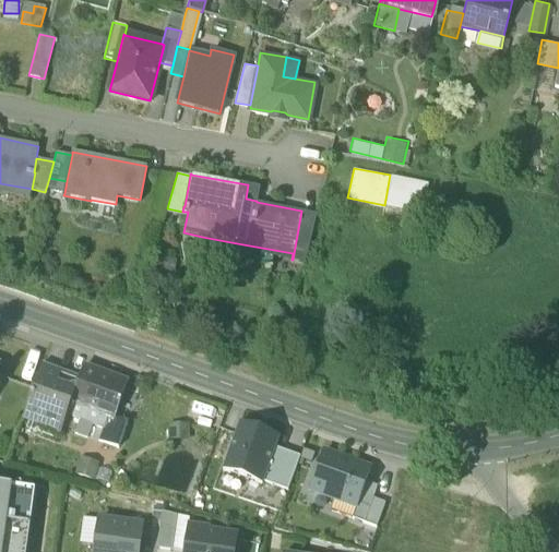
[(426,182),(390,175),(387,193),(414,199),(423,200),(426,182)]
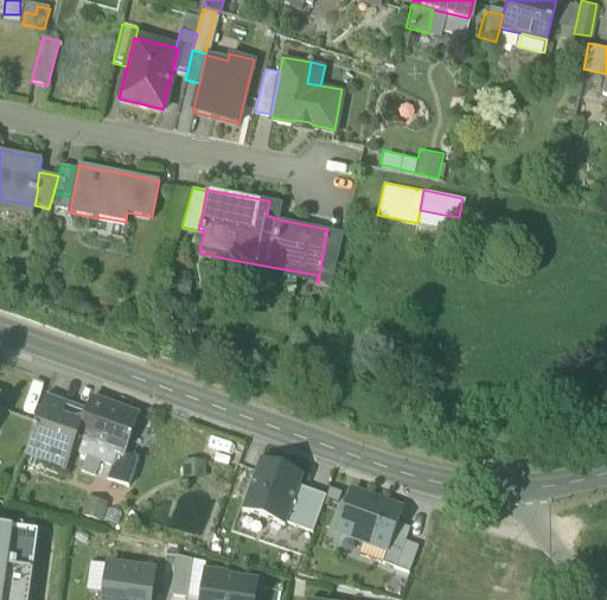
[(53,193),(50,205),(70,210),(72,197),(53,193)]
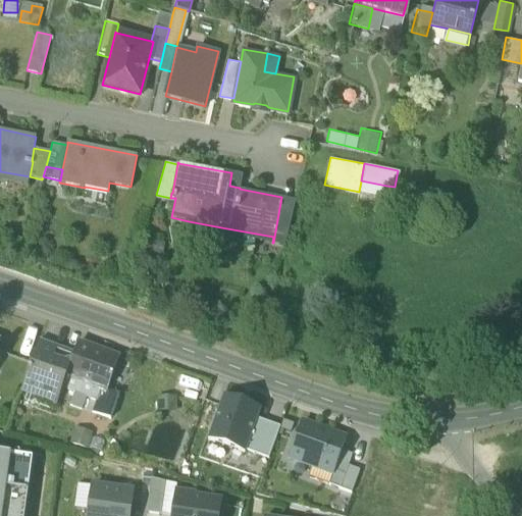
[(0,179),(28,186),(30,176),(0,171),(0,179)]
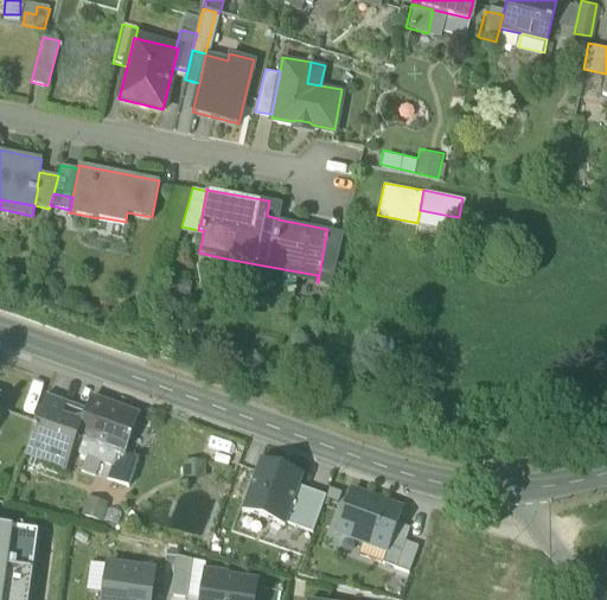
[(420,210),(417,223),(447,229),(449,216),(420,210)]
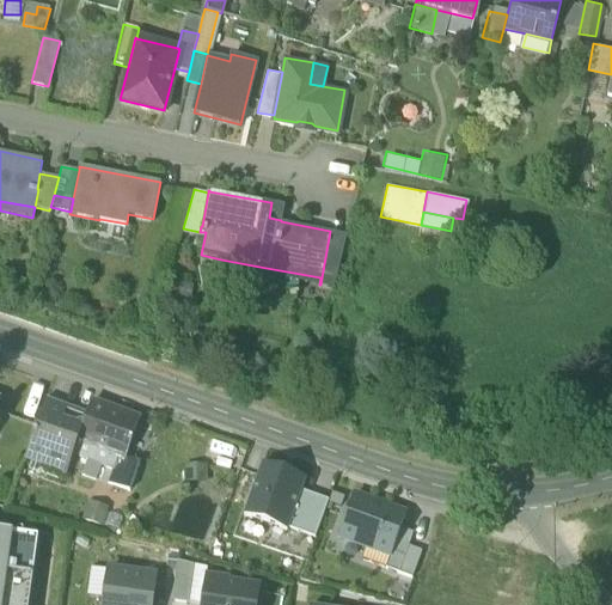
[(320,285),(334,288),(346,234),(330,231),(320,285)]
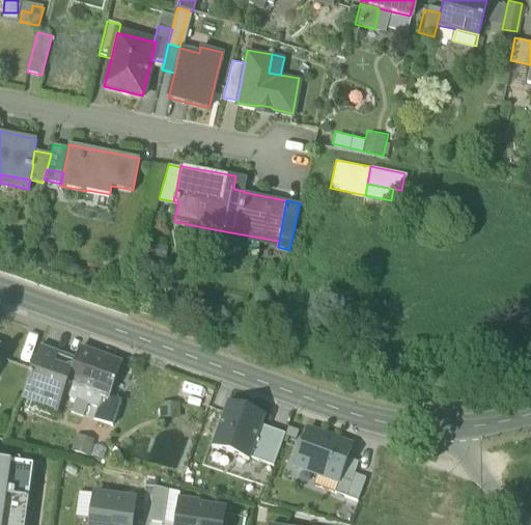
[(224,237),(225,231),(192,225),(191,230),(224,237)]
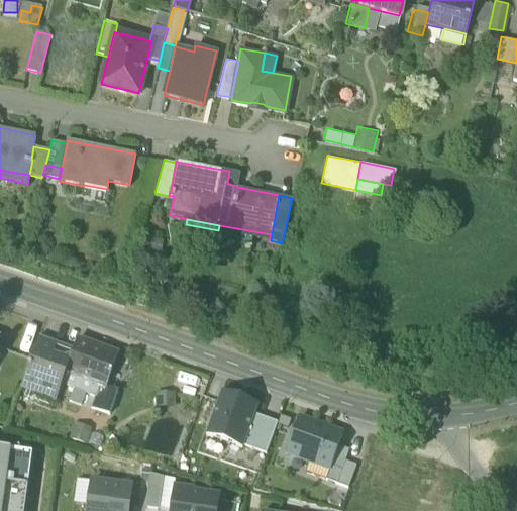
[(218,231),(270,240),(271,234),(219,225),(218,230),(218,231)]
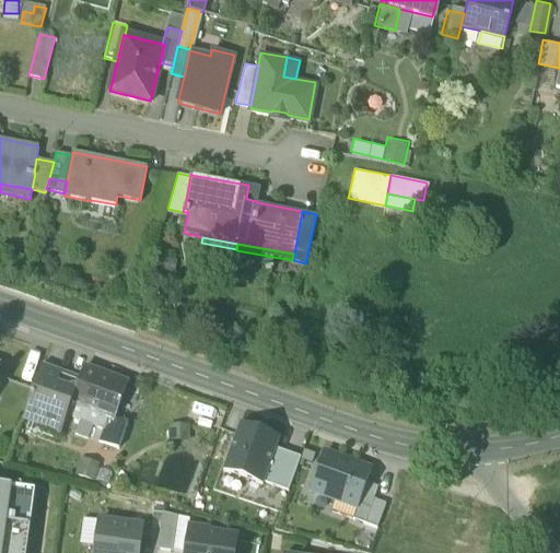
[(61,431),(68,414),(67,413),(79,379),(41,366),(23,416),(30,419),(58,430),(61,431)]
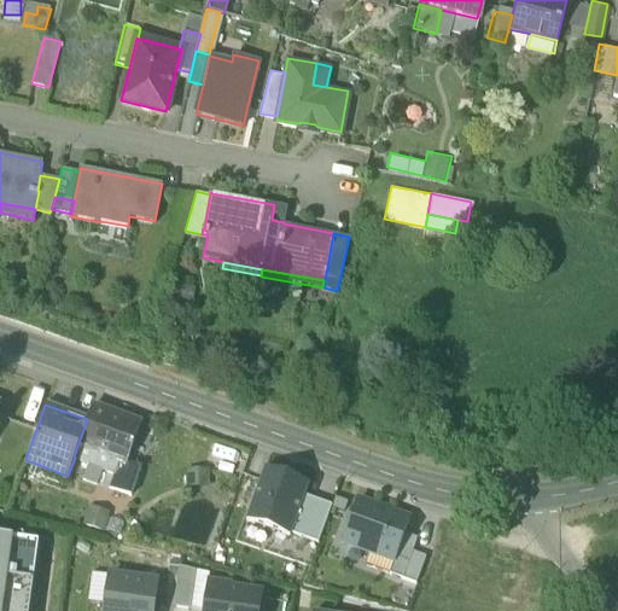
[(75,458),(89,463),(103,467),(115,472),(120,459),(127,463),(127,461),(141,422),(93,405),(87,419),(74,457),(75,458)]
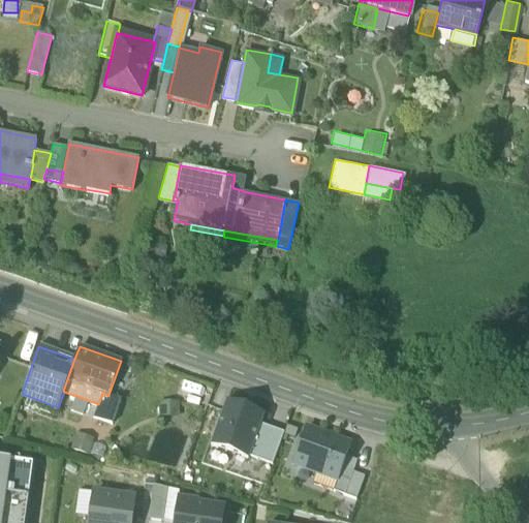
[(109,396),(102,393),(98,404),(93,417),(112,423),(121,399),(109,395),(109,396)]
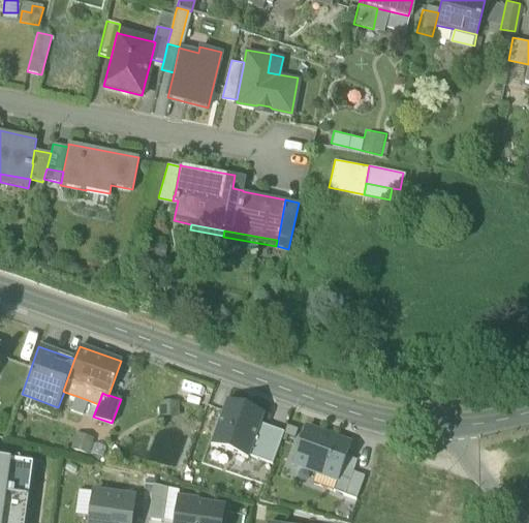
[(52,417),(55,406),(28,396),(24,405),(52,417)]
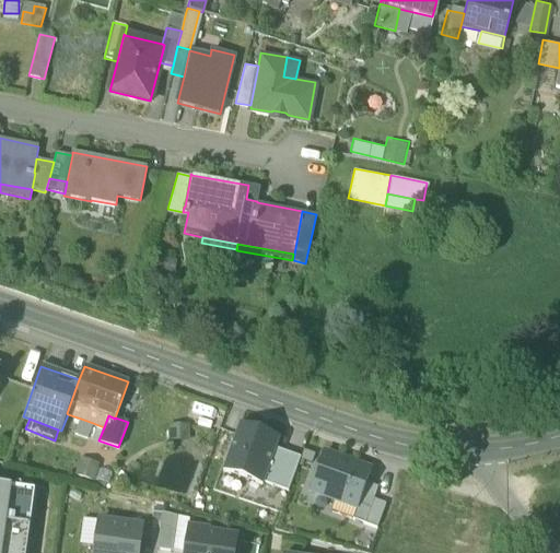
[(88,436),(93,423),(81,419),(76,432),(88,436)]
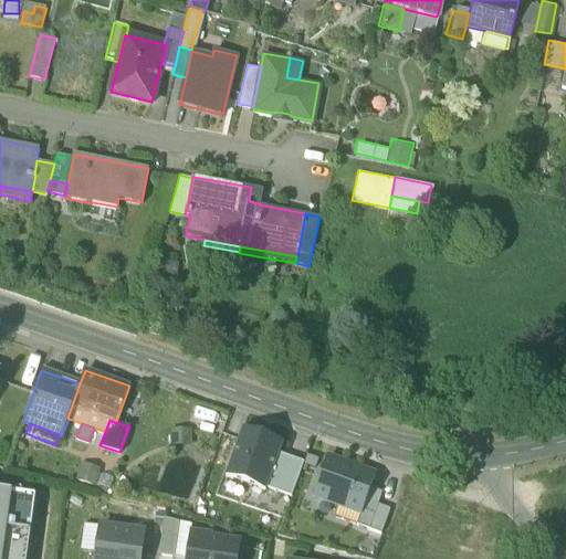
[(191,425),(169,425),(170,443),(191,442),(191,425)]
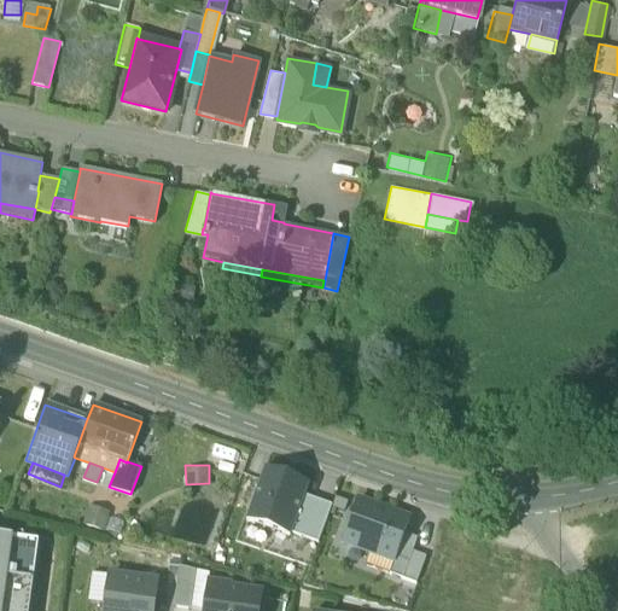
[(308,481),(264,466),(245,519),(289,535),(290,531),(303,494),(308,481)]
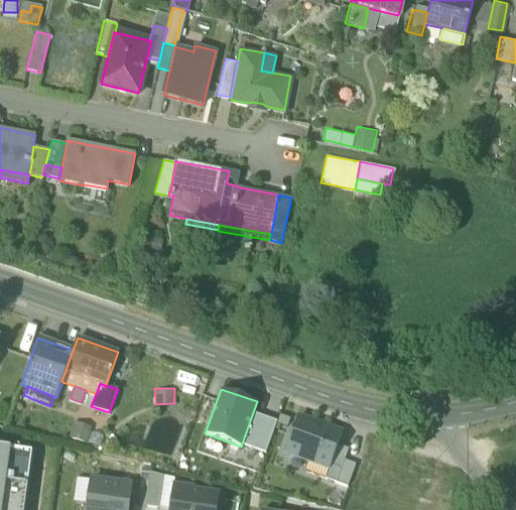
[(276,420),(253,412),(242,443),(265,452),(276,420)]
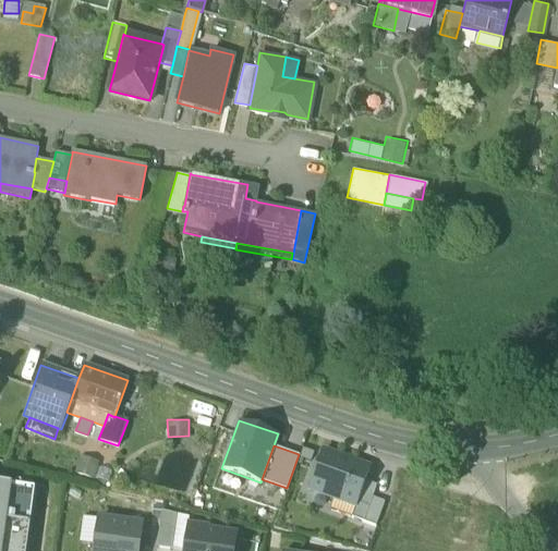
[(364,479),(368,466),(323,450),(308,487),(355,503),(364,479)]
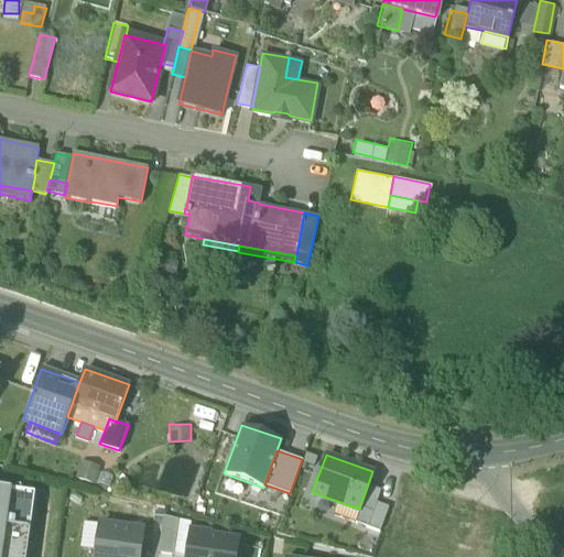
[(100,466),(80,460),(76,478),(96,483),(100,466)]
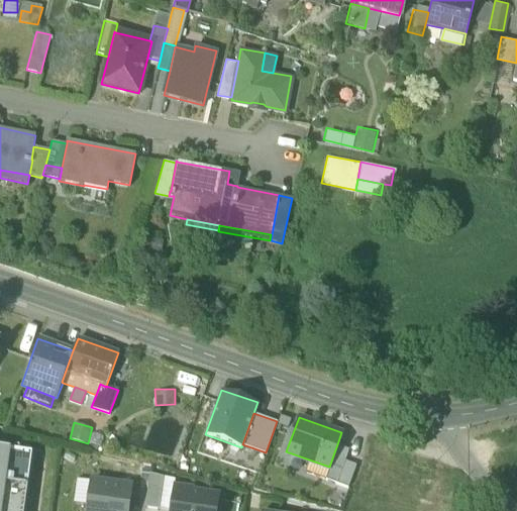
[(348,447),(337,444),(329,467),(325,479),(336,482),(344,460),(348,447)]
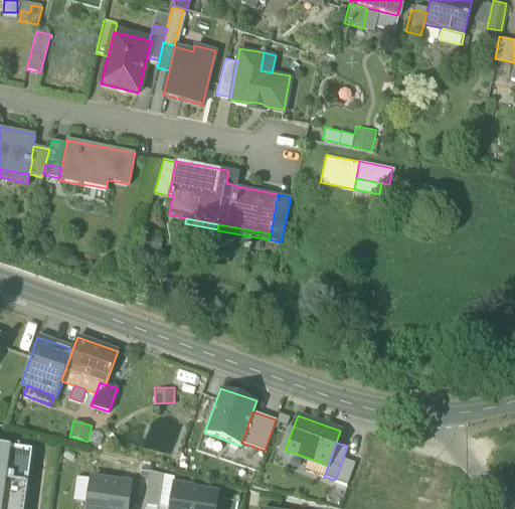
[(0,508),(10,446),(0,445),(0,508)]
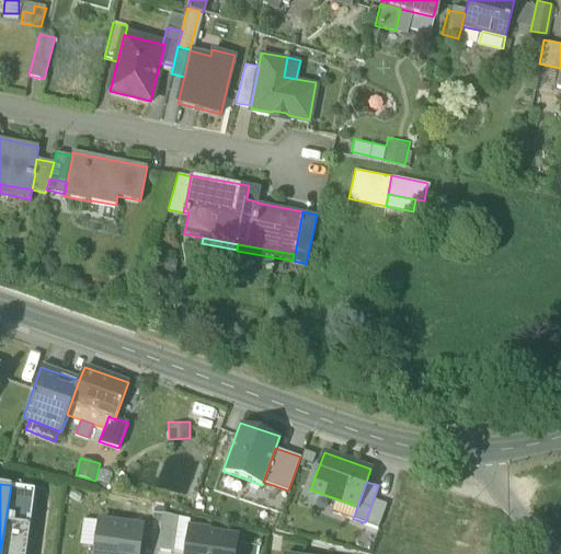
[(0,553),(13,553),(23,487),(11,485),(0,553)]
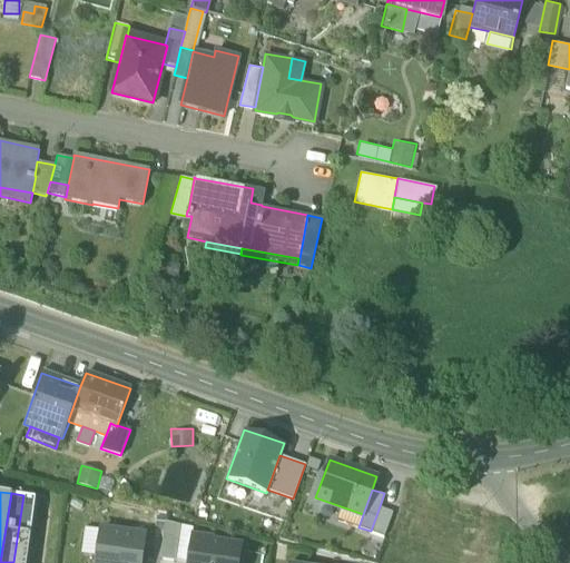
[(26,562),(35,496),(23,495),(13,562),(26,562)]
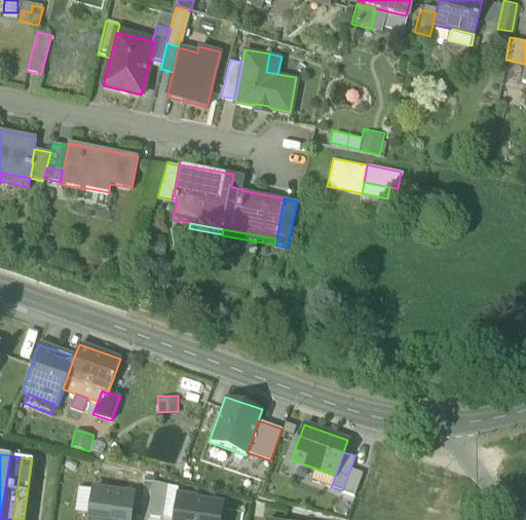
[(350,468),(342,490),(353,495),(362,472),(350,468)]
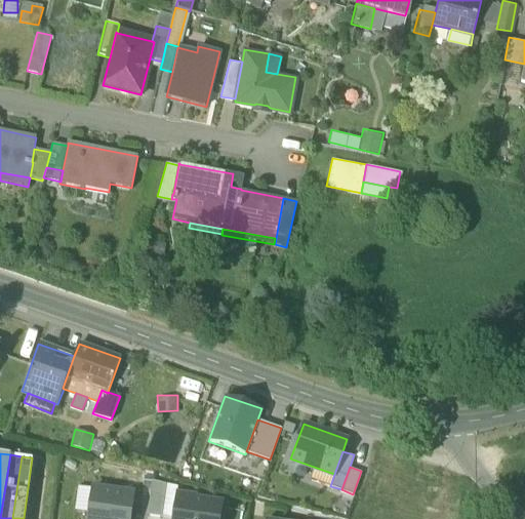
[(166,482),(152,478),(150,490),(147,513),(161,515),(166,482)]
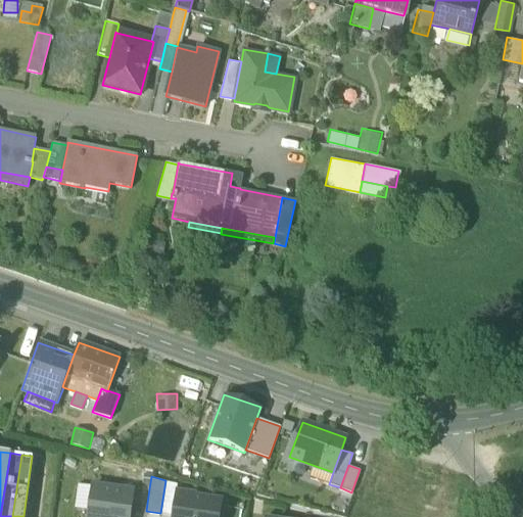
[(178,483),(165,480),(160,513),(173,515),(176,489),(178,483)]
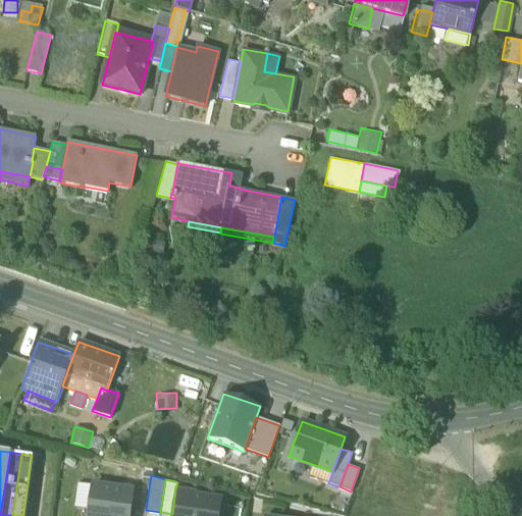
[(89,508),(92,484),(79,482),(75,507),(89,508)]
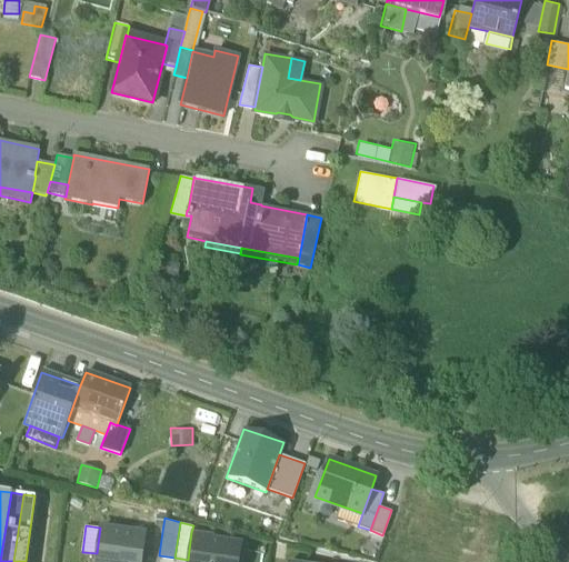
[(140,561),(145,533),(100,528),(97,553),(95,561),(140,561)]
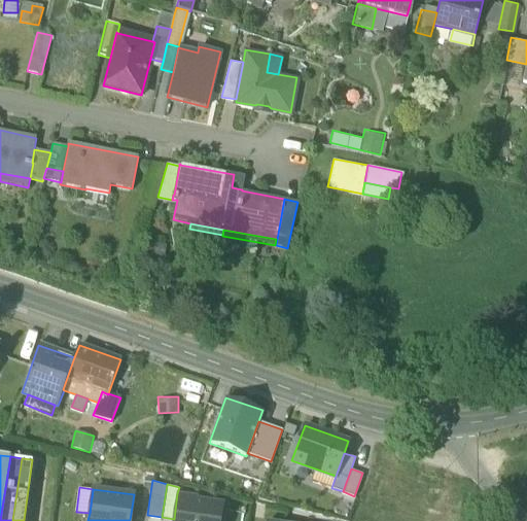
[(219,520),(222,502),(196,499),(196,496),(177,493),(174,519),(173,520),(219,520)]
